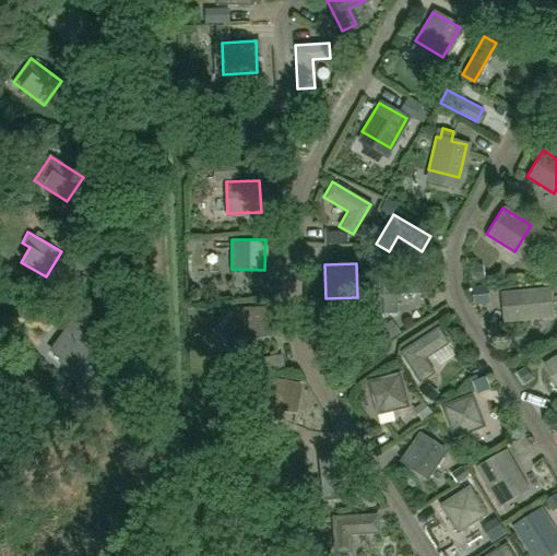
[(423,292),(423,275),(378,278),(380,312),(396,311),(395,293),(423,292)]
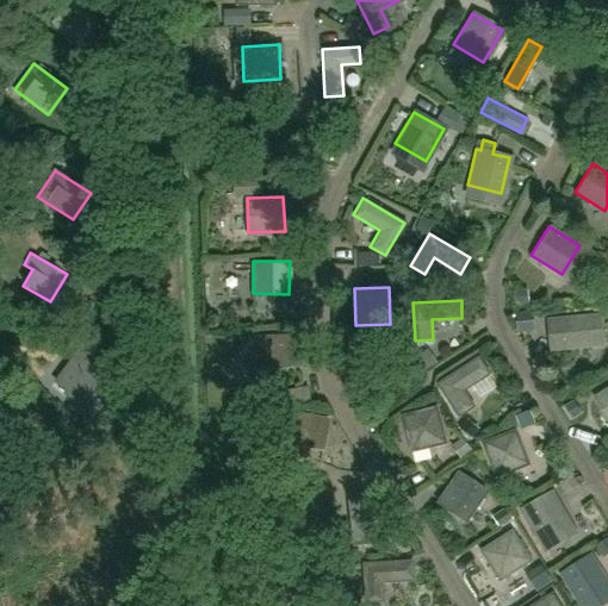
[(571,317),(546,319),(548,348),(590,344),(588,317),(571,319),(571,317)]
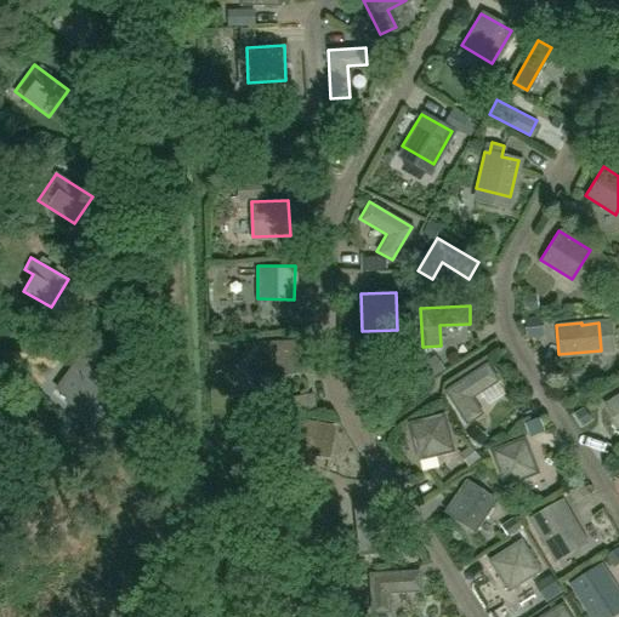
[(299,371),(297,341),(255,342),(256,370),(272,369),(273,371),(299,371)]
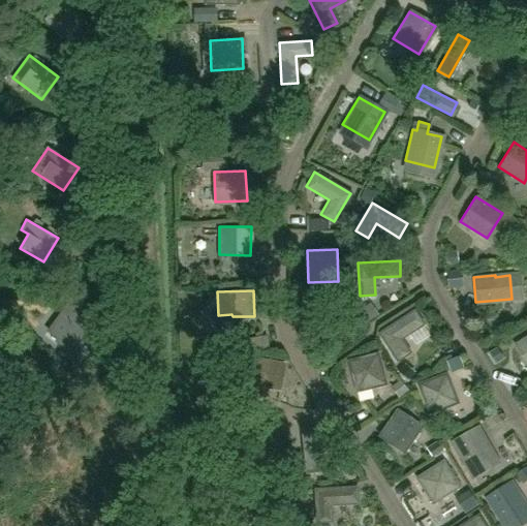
[(96,328),(104,315),(75,294),(50,330),(60,338),(58,340),(73,352),(93,326),(96,328)]
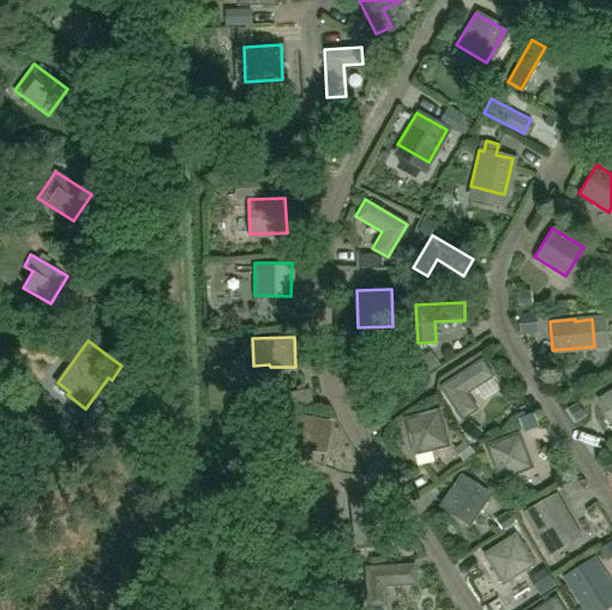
[(474,408),(465,392),(490,375),(480,358),(439,386),(460,417),(474,408)]
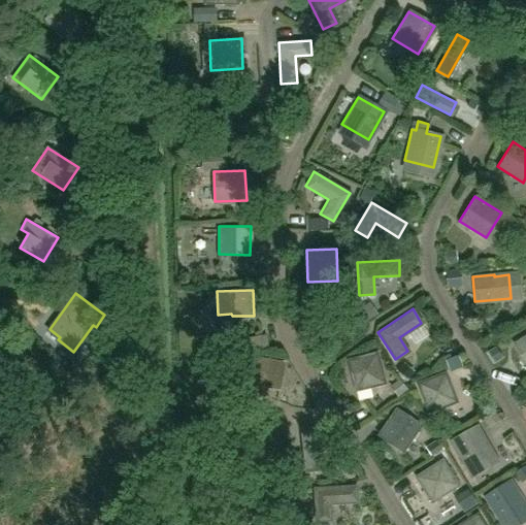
[(525,334),(513,343),(525,364),(525,334)]
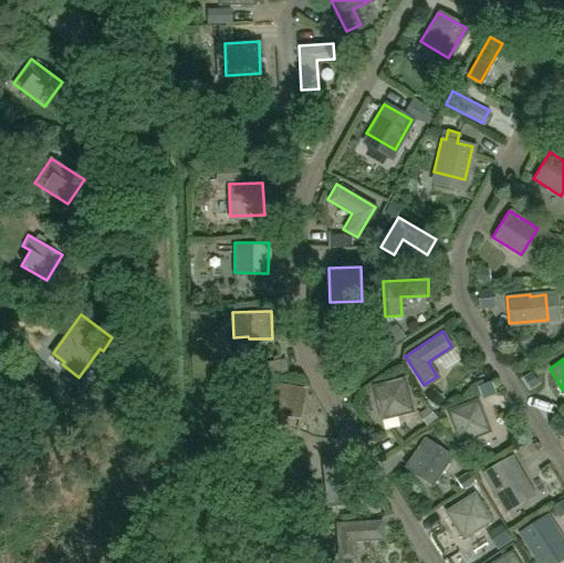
[(0,394),(9,385),(0,376),(0,394)]
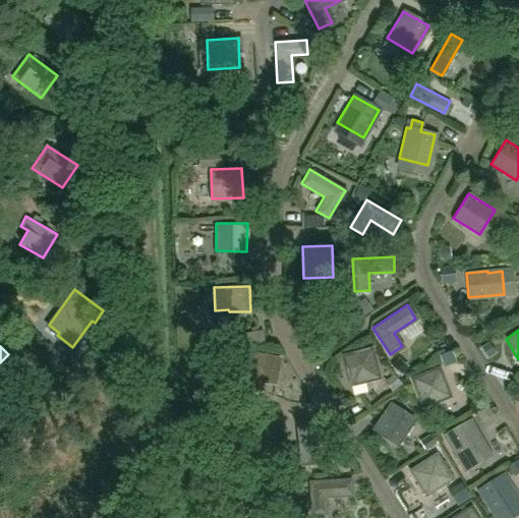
[(342,354),(350,385),(378,377),(370,347),(342,354)]
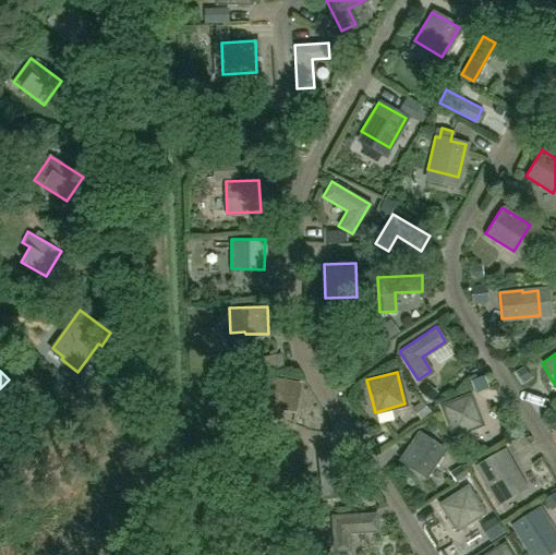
[(297,383),(260,374),(253,401),(276,406),(277,403),(291,407),(297,383)]
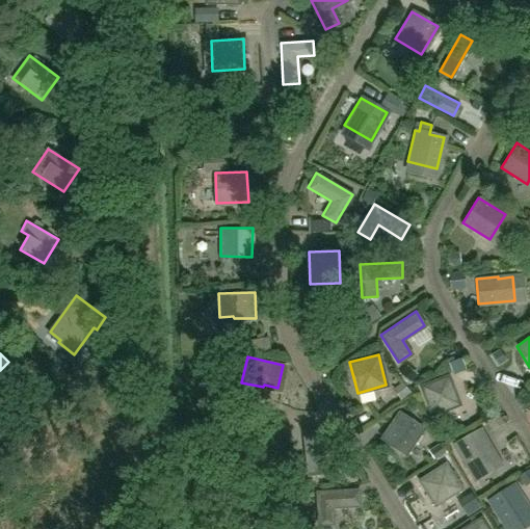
[(430,415),(458,404),(447,374),(420,386),(430,415)]
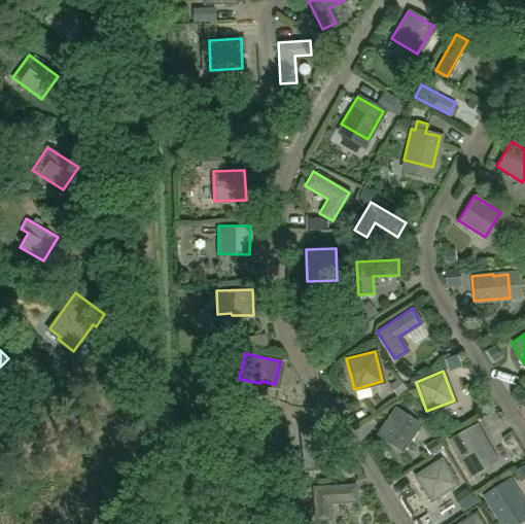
[(418,426),(393,409),(377,432),(401,450),(418,426)]
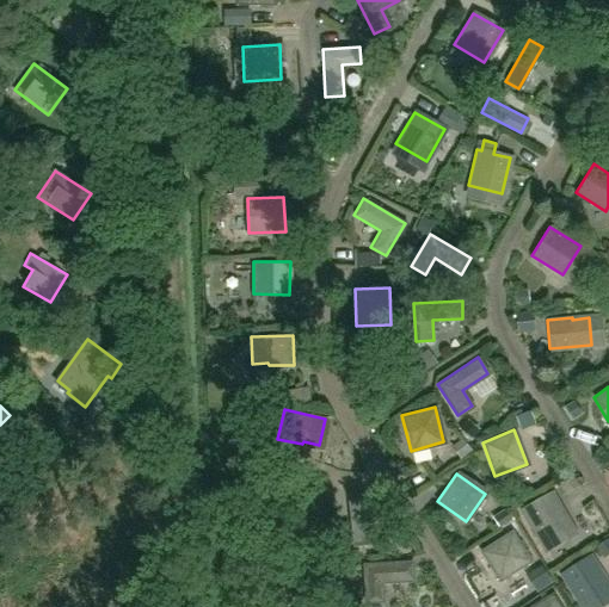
[(264,489),(264,508),(293,508),(293,526),(313,525),(312,488),(264,489)]
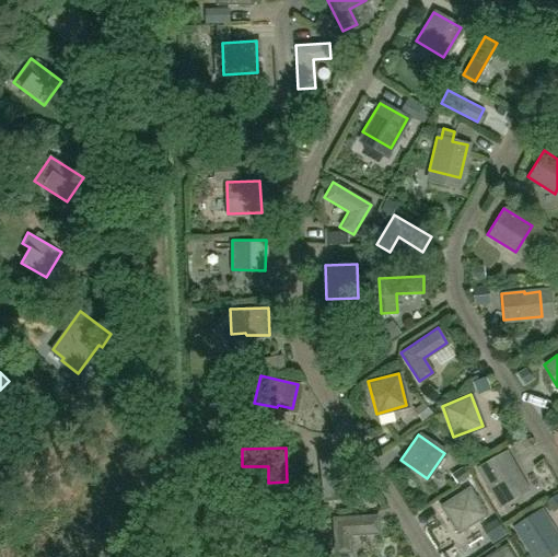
[(495,497),(522,482),(504,452),(477,468),(495,497)]
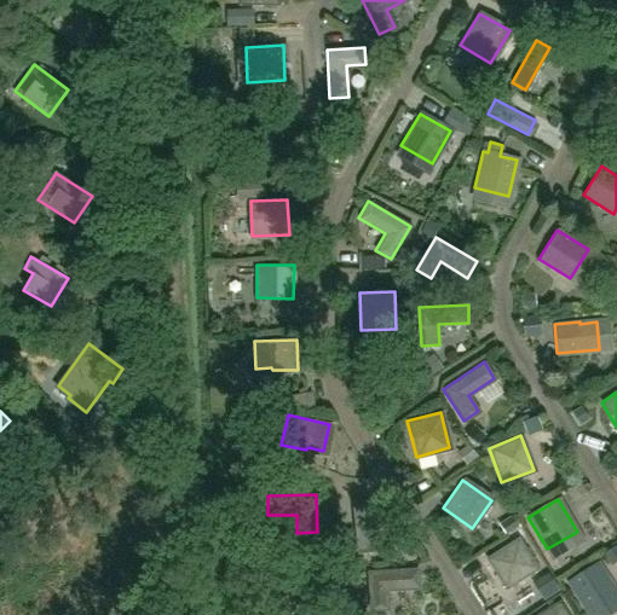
[(352,503),(357,551),(374,549),(369,500),(352,503)]
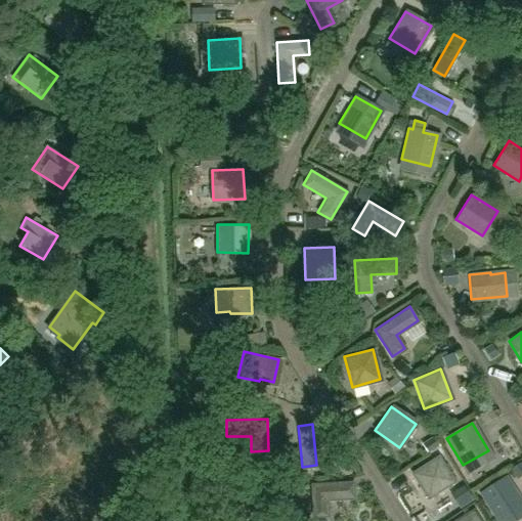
[(450,482),(435,457),(411,472),(427,497),(450,482)]
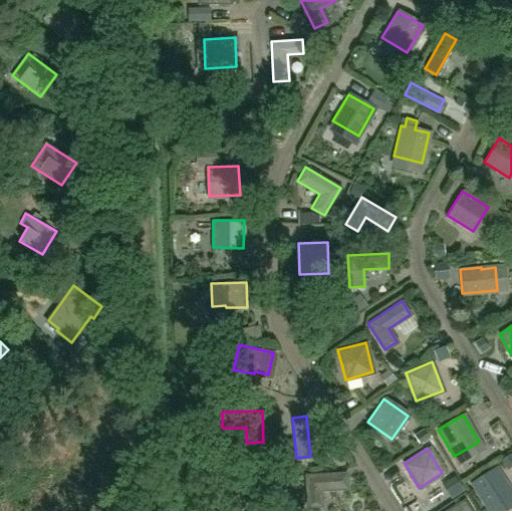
[(511,493),(511,492),(496,468),(471,483),(488,509),(511,493)]
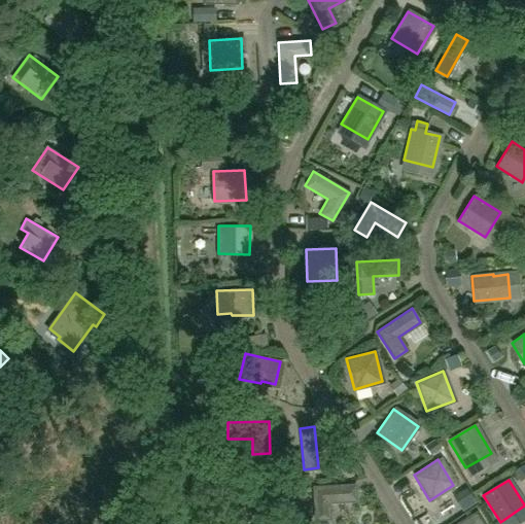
[(312,486),(314,519),(328,518),(328,501),(354,500),(354,484),(312,486)]
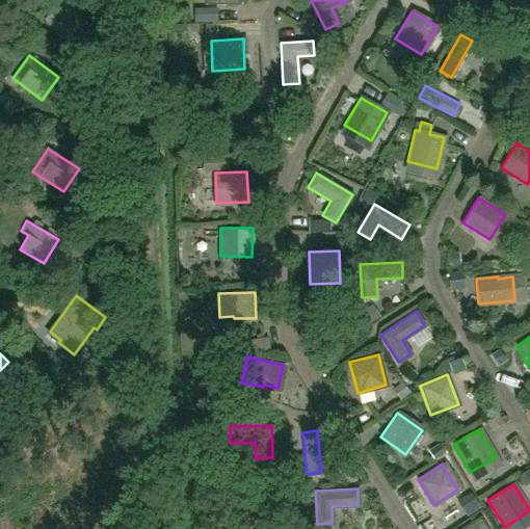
[(486,528),(479,517),(459,528),(486,528)]
